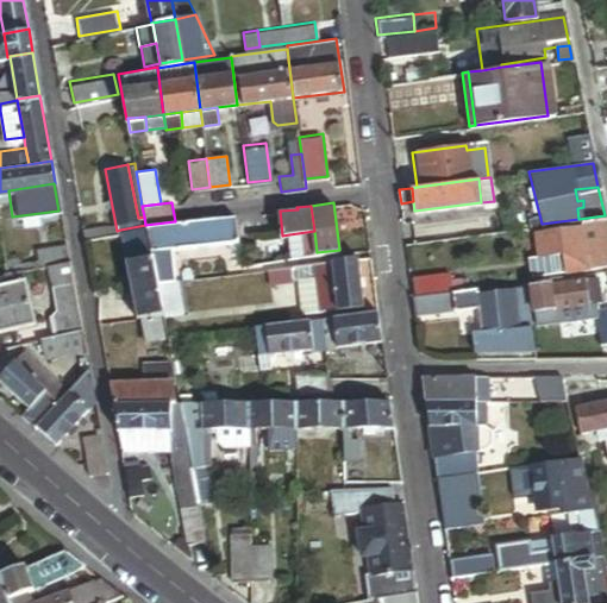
[(235,215),(223,217),(225,233),(236,231),(235,215)]
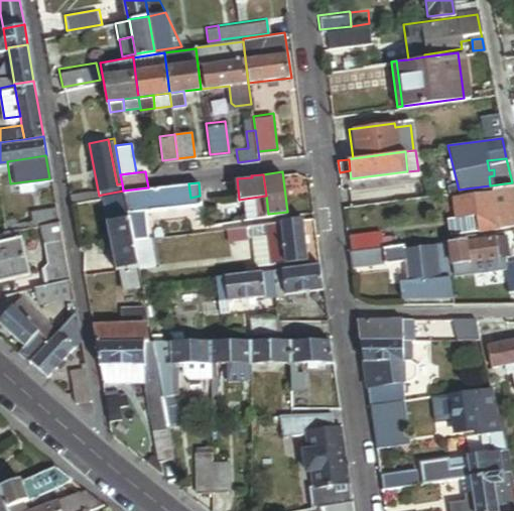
[(513,218),(513,194),(512,182),(490,185),(459,189),(453,190),(454,194),(452,194),(455,216),(459,215),(469,213),(475,212),(477,220),(477,224),(513,218)]
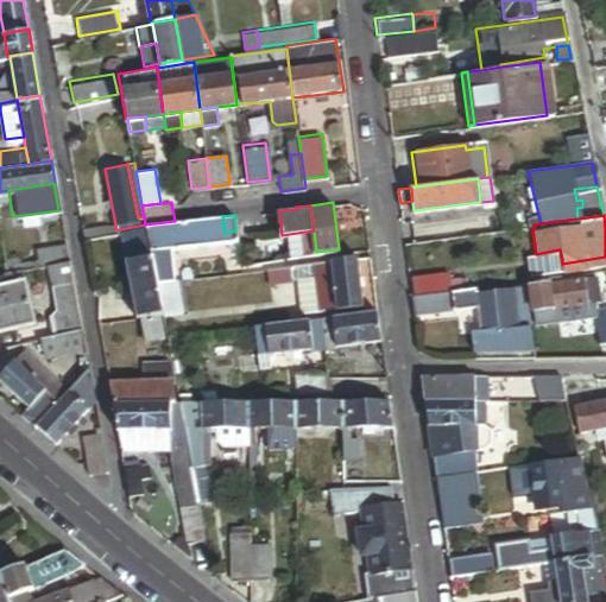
[(222,216),(182,221),(145,225),(151,255),(156,280),(174,278),(170,247),(226,241),(225,233),(222,216)]
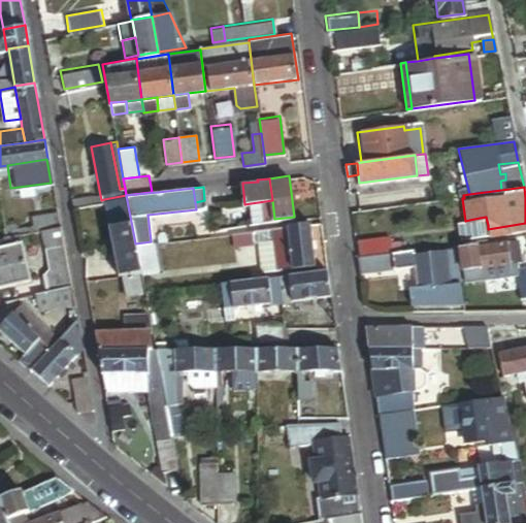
[(131,222),(126,195),(104,199),(109,226),(131,222)]
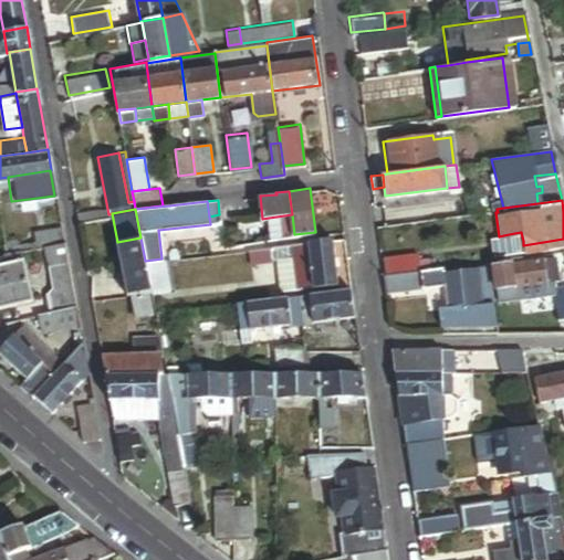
[(220,223),(219,214),(209,217),(210,224),(220,223)]
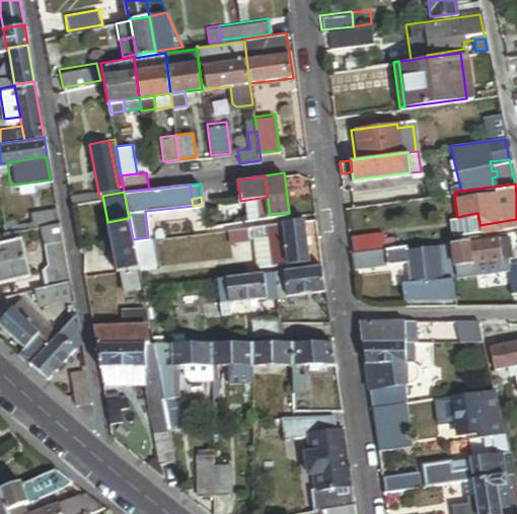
[(268,197),(246,200),(249,218),(270,215),(268,197)]
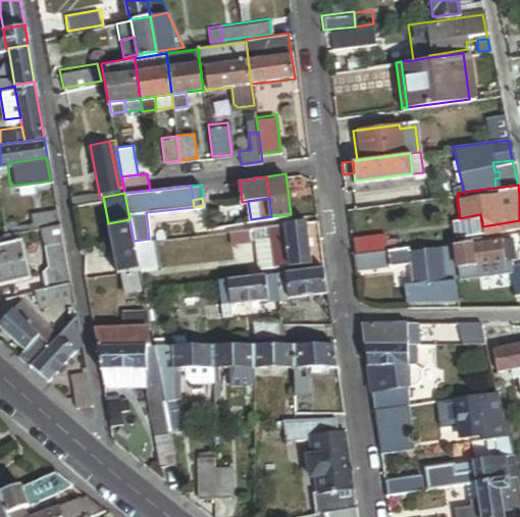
[(39,227),(57,224),(55,209),(30,212),(31,221),(13,223),(12,218),(2,227),(3,234),(16,231),(39,227)]
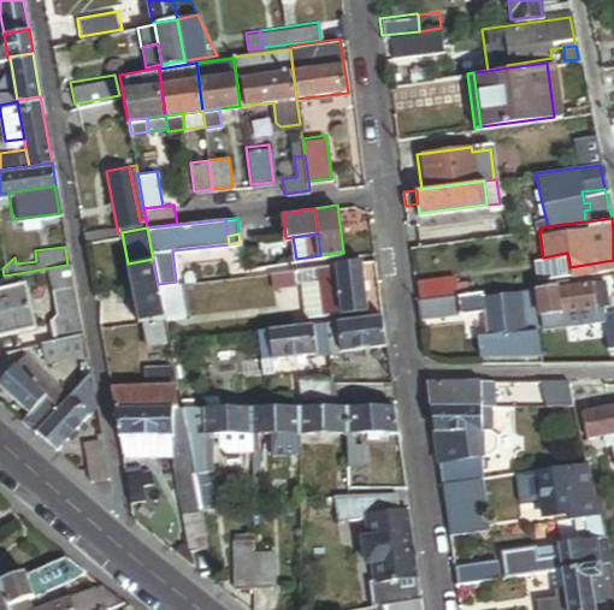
[(560,254),(548,256),(550,272),(570,270),(571,274),(597,270),(613,266),(613,260),(570,267),(570,262),(561,264),(560,254)]
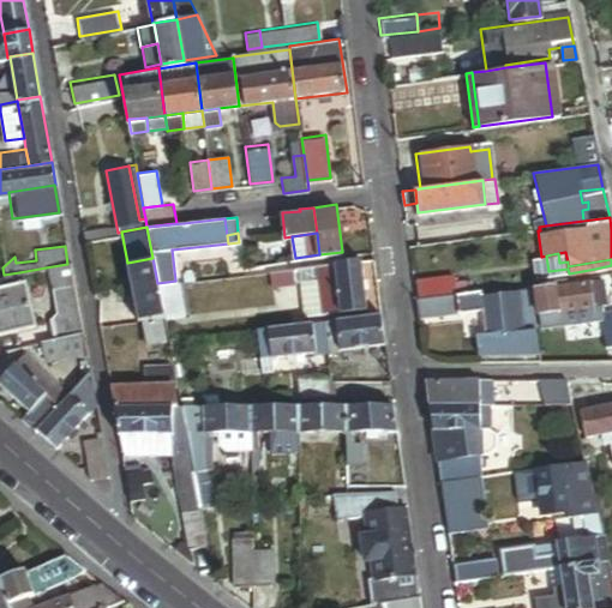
[(153,258),(127,263),(137,319),(143,318),(162,314),(163,314),(157,283),(153,258)]
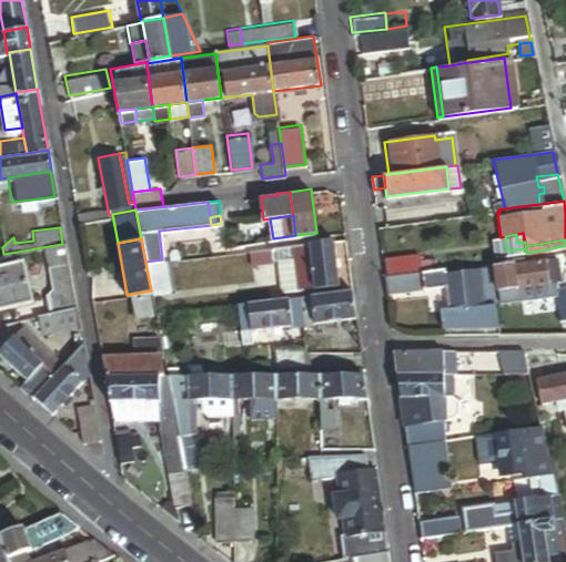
[(340,284),(334,238),(311,242),(312,254),(314,272),(315,285),(316,287),(340,284)]
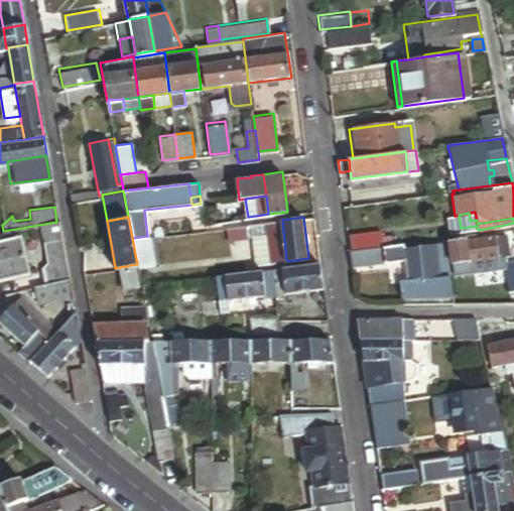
[(283,231),(282,220),(246,224),(248,235),(252,234),(272,232),(283,231)]
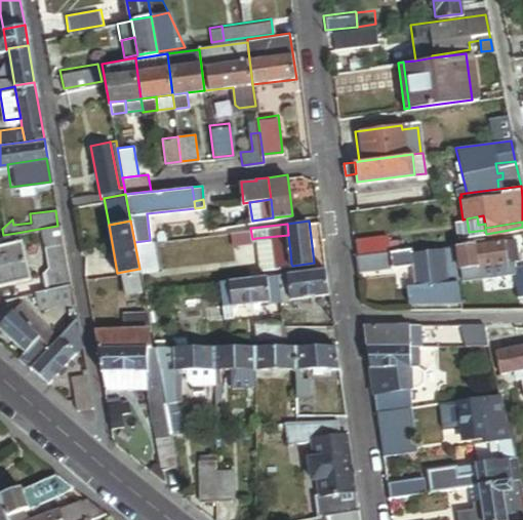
[(63,242),(59,225),(57,226),(39,229),(42,245),(63,242)]
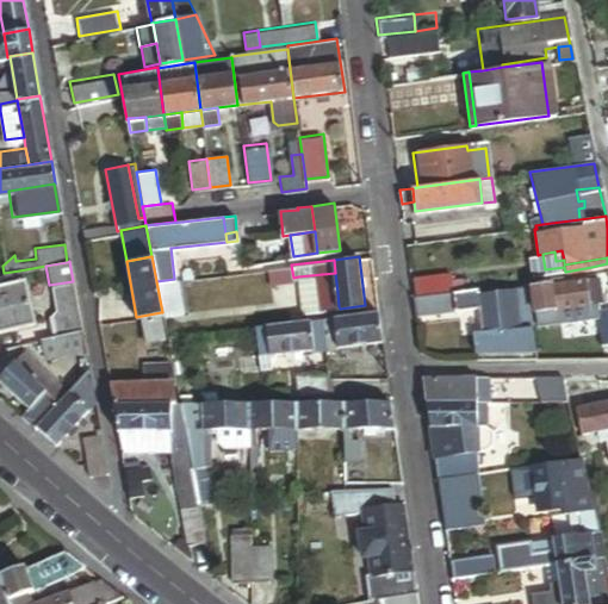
[(291,265),(267,268),(270,280),(293,278),(291,265)]
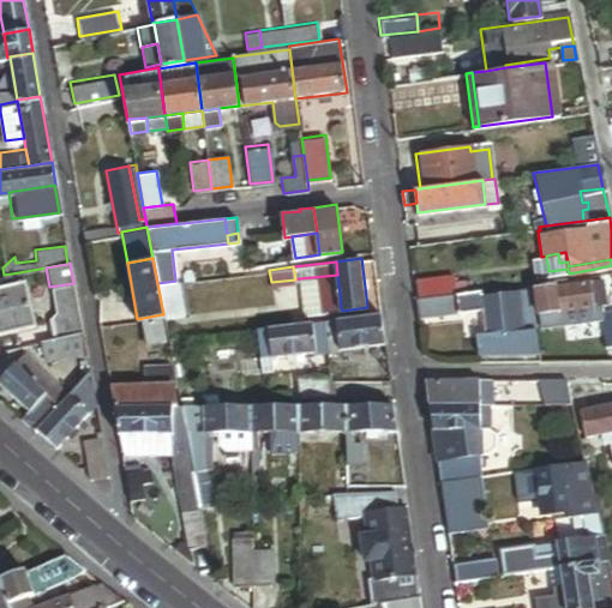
[(181,271),(183,281),(195,280),(193,270),(181,271)]
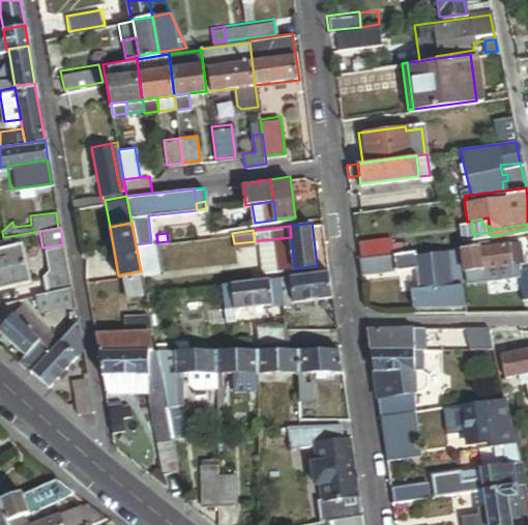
[(3,237),(2,237),(5,248),(0,249),(0,286),(27,280),(17,235),(3,237)]
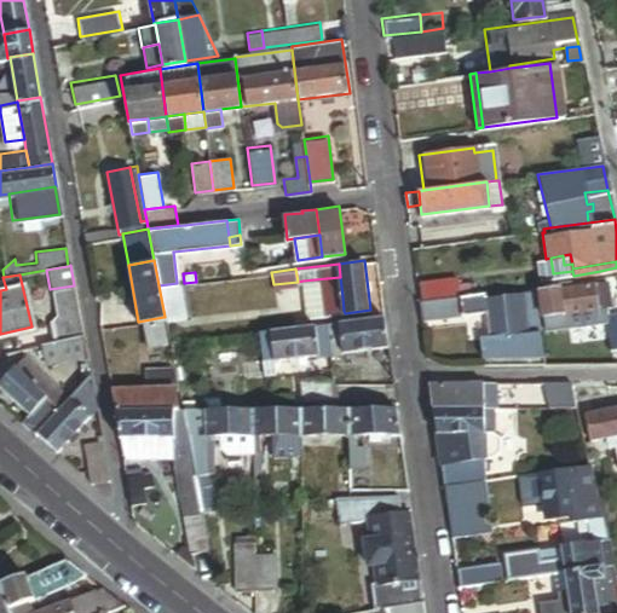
[(329,298),(342,296),(340,277),(327,278),(329,298)]
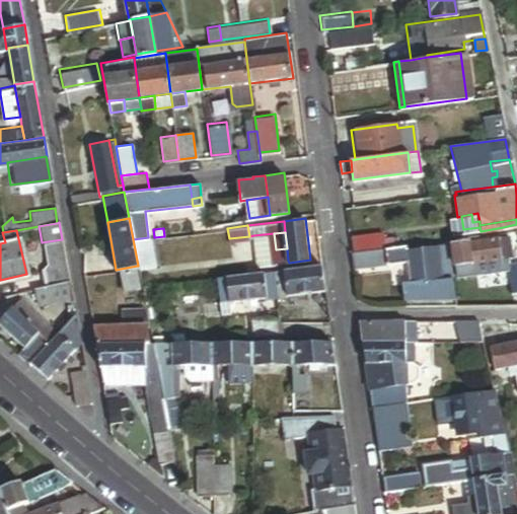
[(382,247),(383,247),(381,232),(351,235),(353,251),(376,248),(382,247)]
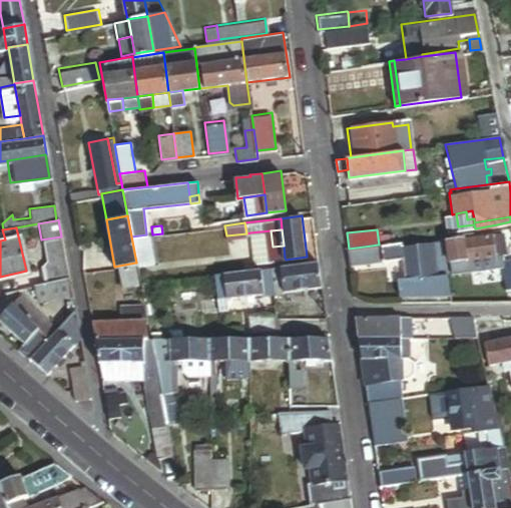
[(271,230),(250,232),(253,262),(285,258),(284,245),(273,246),(271,230)]
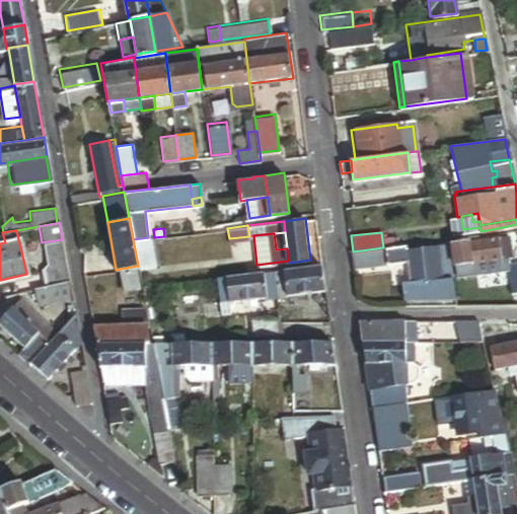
[(512,236),(450,244),(453,265),(511,258),(515,257),(512,236)]
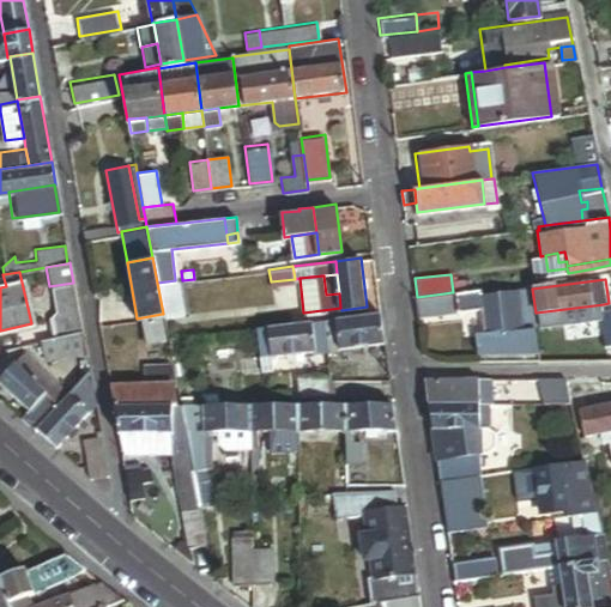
[(175,280),(157,283),(163,314),(182,311),(177,280),(175,280)]
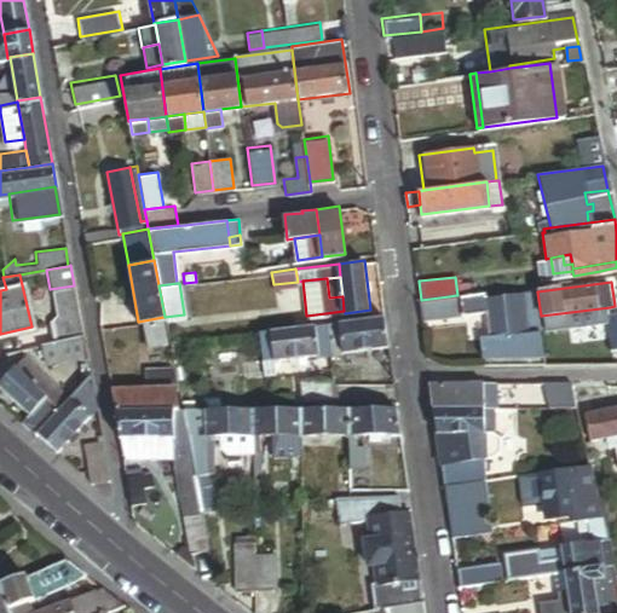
[(82,334),(74,285),(50,289),(58,340),(82,334)]
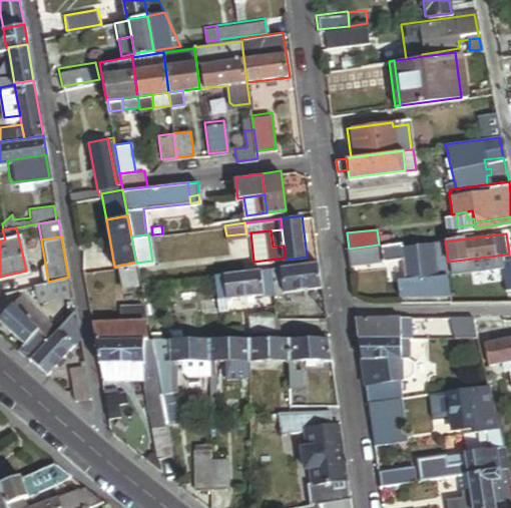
[(401,248),(400,241),(379,244),(378,244),(380,261),(401,258),(400,248),(401,248)]
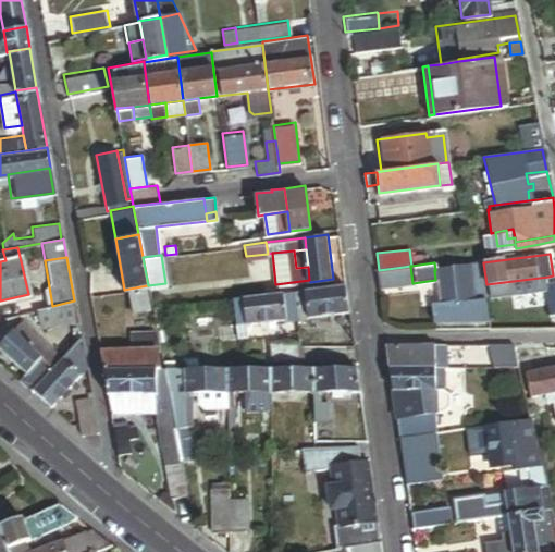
[(485,308),(477,262),(435,270),(434,270),(435,280),(440,301),(441,305),(472,298),(475,310),(485,308)]
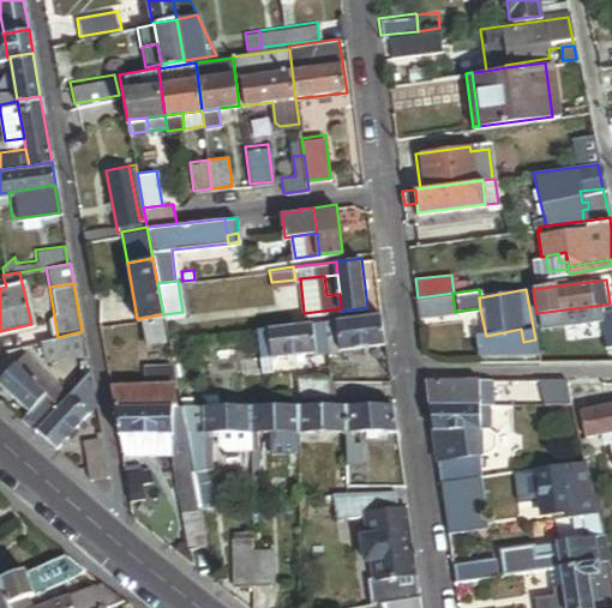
[(418,298),(414,298),(415,312),(448,308),(445,294),(418,298)]
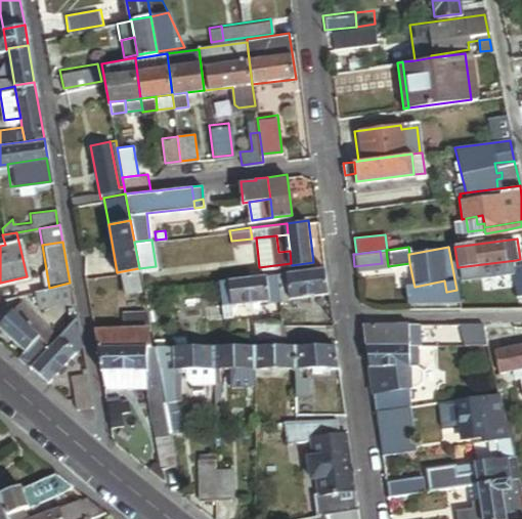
[(516,260),(458,267),(459,278),(517,270),(516,260)]
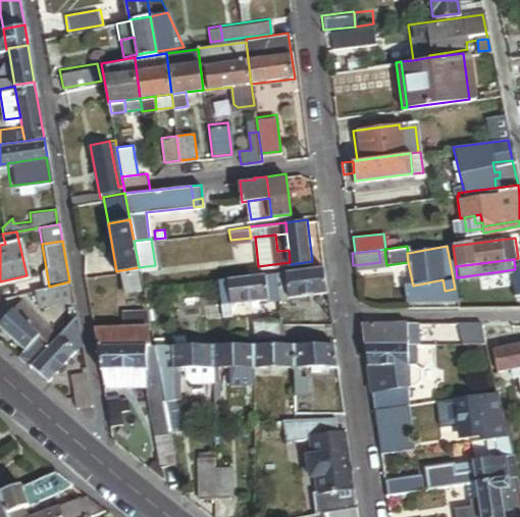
[(326,290),(323,265),(275,271),(278,296),(326,290)]
